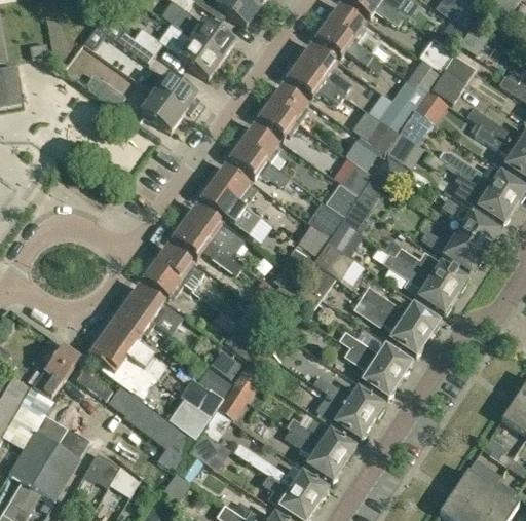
[(0,0),(0,105),(9,104),(22,102),(13,60),(7,61),(0,24),(0,0)]
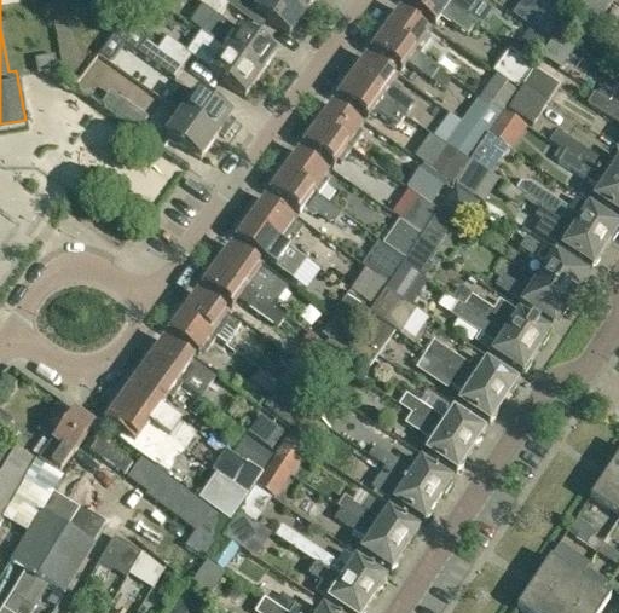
[(129,0),(128,3),(145,15),(156,0),(129,0)]
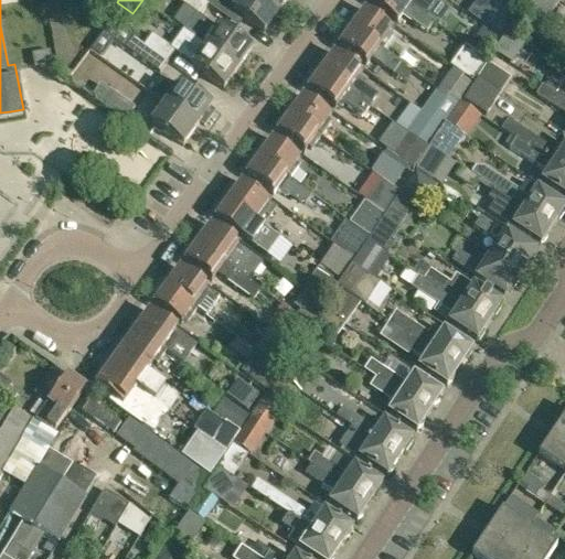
[(204,41),(236,64),(249,44),(224,25),(201,9),(206,0),(184,0),(194,8),(182,25),(194,34),(204,41)]
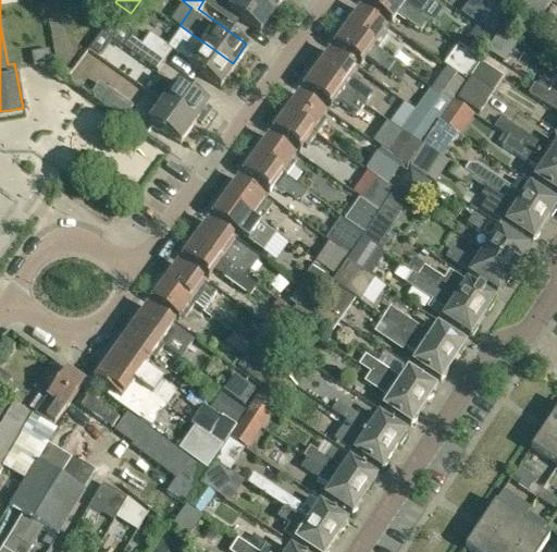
[(203,0),(218,10),(219,10),(224,1),(224,0),(203,0)]
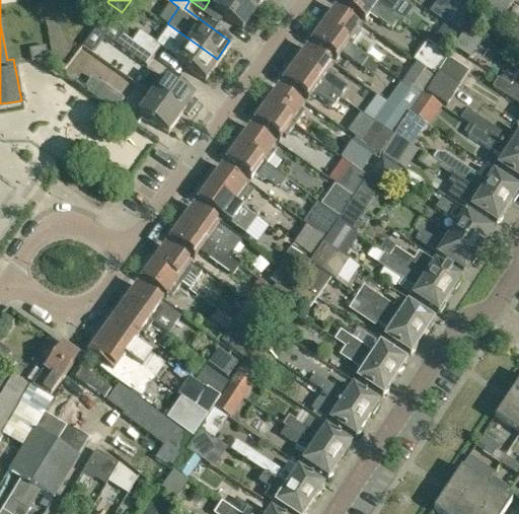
[(241,24),(254,7),(244,0),(214,0),(213,2),(212,3),(216,6),(224,12),(241,24)]
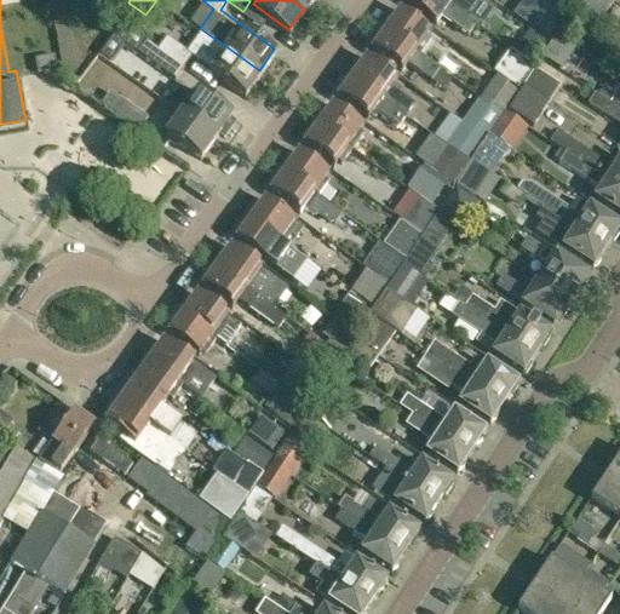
[(443,16),(445,15),(468,30),(476,18),(454,3),(451,0),(411,0),(436,18),(440,13),(443,16)]
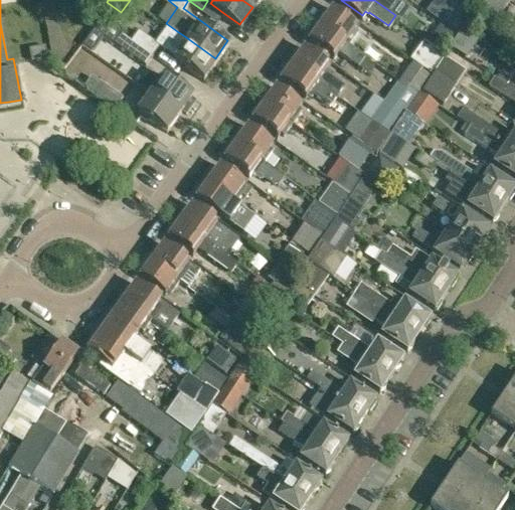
[(470,9),(458,0),(449,0),(438,16),(457,29),(470,9)]
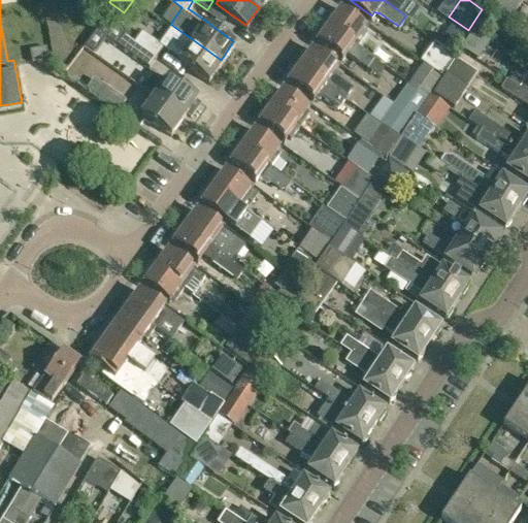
[(469,0),(482,9),(488,0),(469,0)]
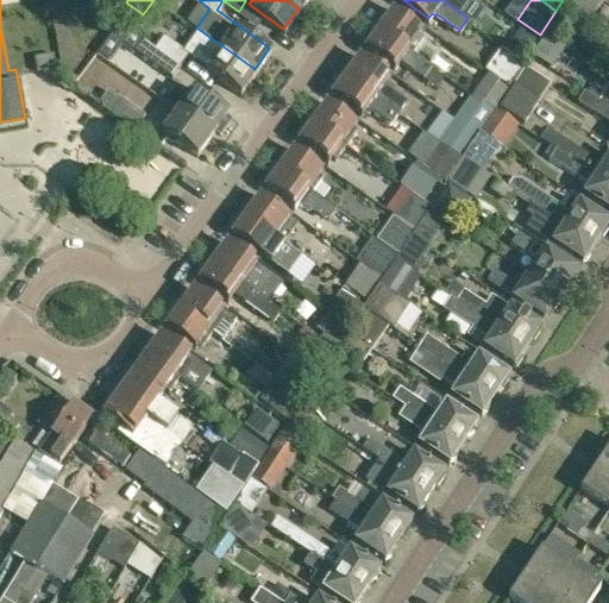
[(586,20),(598,0),(565,0),(563,4),(586,20)]
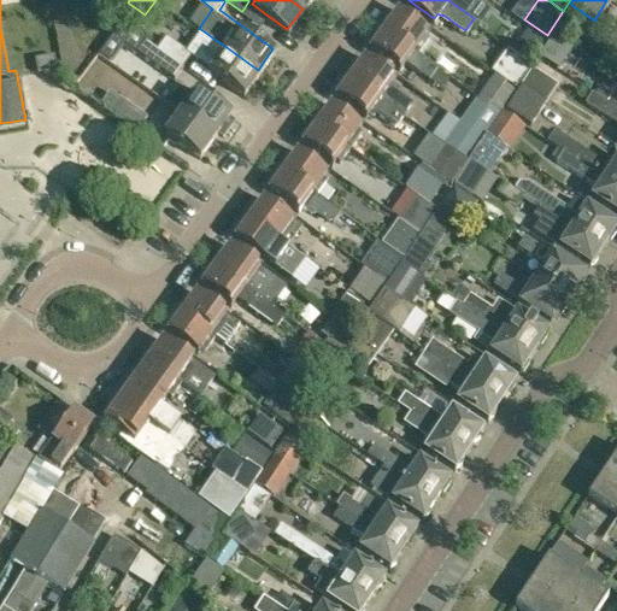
[(389,17),(385,24),(418,48),(429,34),(425,30),(429,25),(399,4),(397,7),(393,9),(389,13),(389,17)]
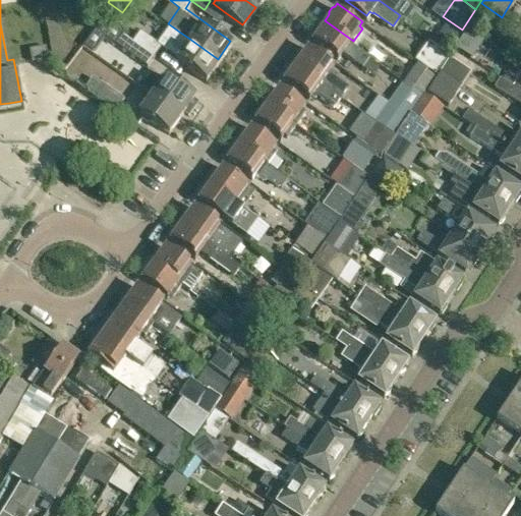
[(352,42),(353,41),(325,20),(321,26),(319,25),(313,33),(315,34),(312,37),(338,55),(341,50),(345,53),(345,52),(361,64),(368,54),(352,42)]
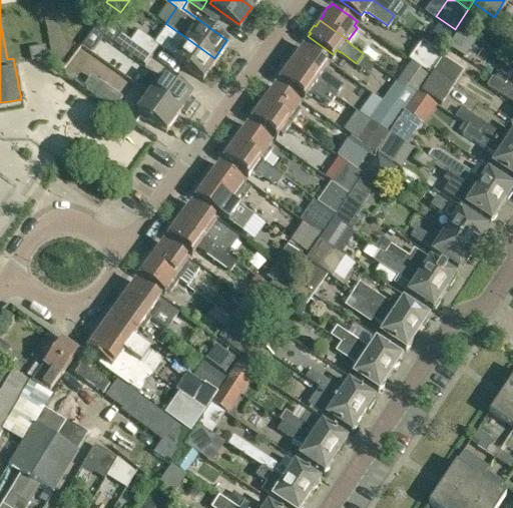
[(438,20),(427,37),(440,46),(451,30),(438,20)]
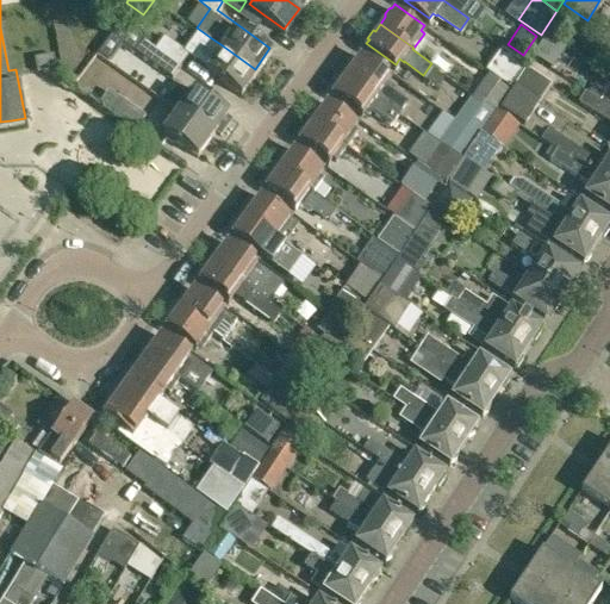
[(255,69),(221,44),(210,37),(197,27),(188,38),(198,44),(191,54),(206,66),(205,66),(240,91),(255,69)]
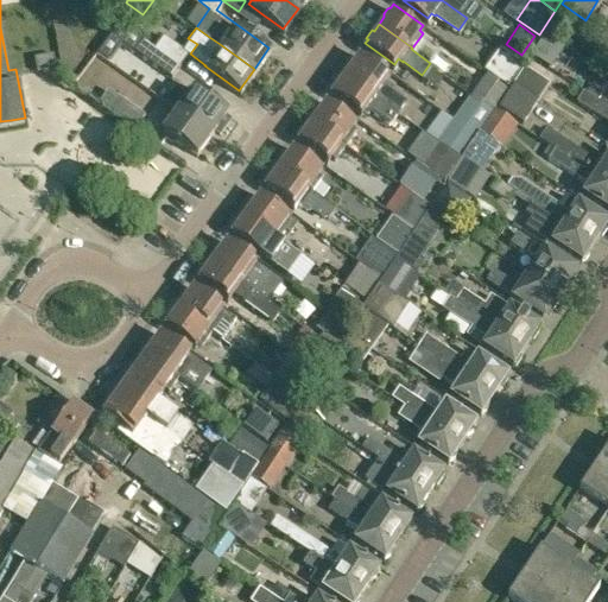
[(159,30),(151,42),(179,62),(187,51),(188,50),(182,46),(159,30)]
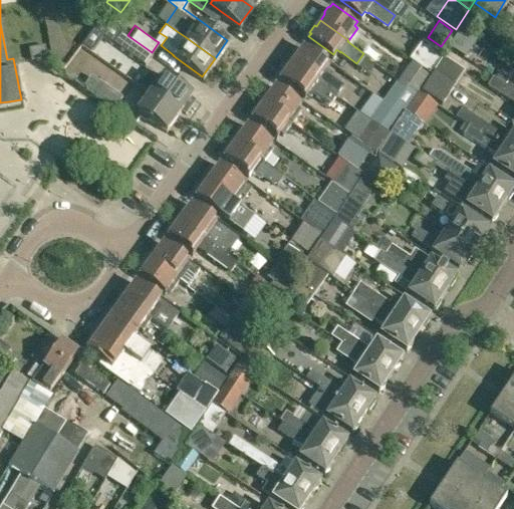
[(513,29),(510,27),(505,36),(513,42),(513,29)]
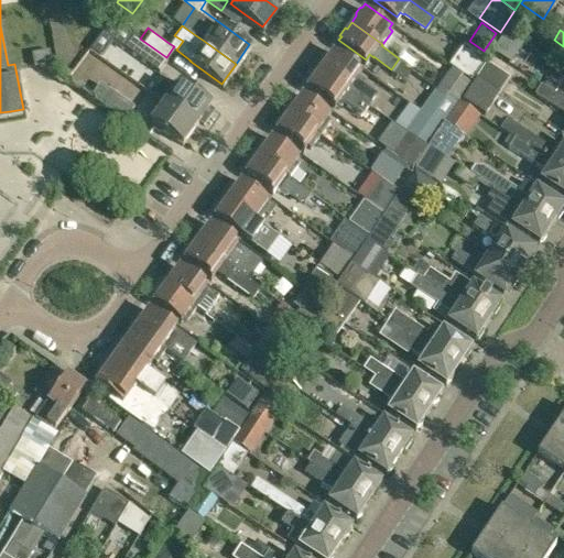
[(166,57),(140,39),(131,32),(123,42),(155,65),(159,68),(166,57)]
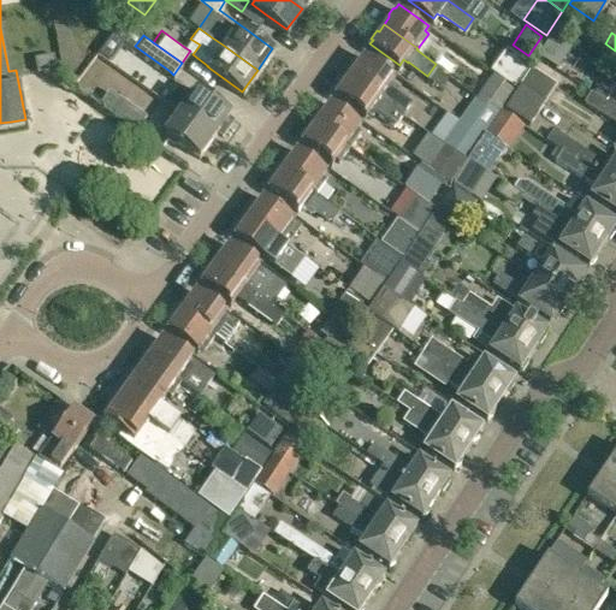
[(491,66),(493,69),(514,83),(531,60),(508,43),(491,66)]
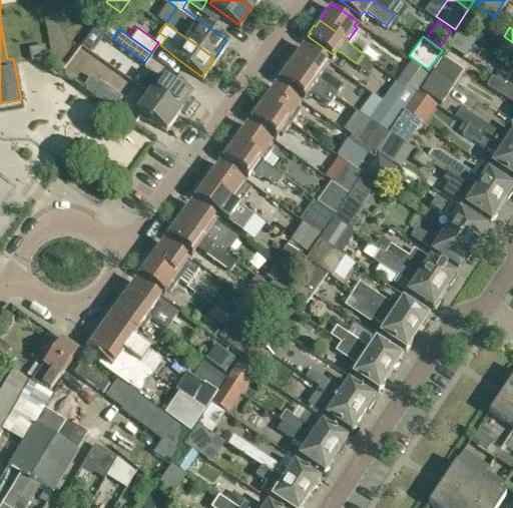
[(43,54),(47,54),(44,42),(28,45),(30,56),(30,57),(43,54)]
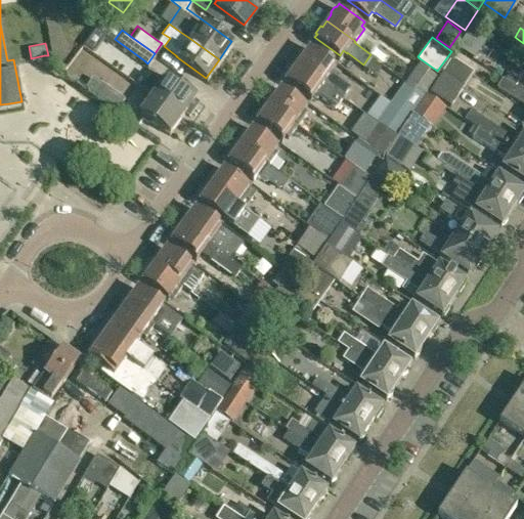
[(298,59),(326,81),(344,93),(350,84),(337,75),(338,73),(331,68),(336,61),(310,43),(308,46),(306,46),(302,51),(303,53),(298,59)]
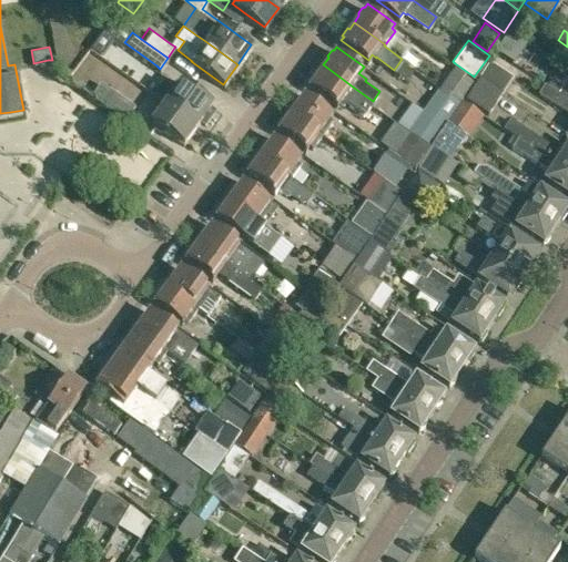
[(489,59),(480,73),(503,88),(513,73),(489,59)]
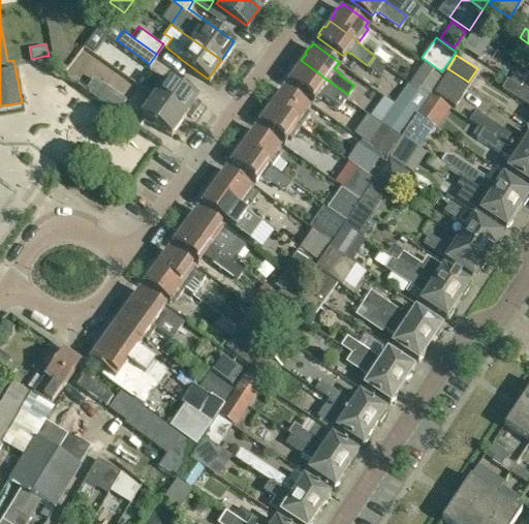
[(441,71),(424,59),(410,79),(429,92),(442,72),(441,71)]
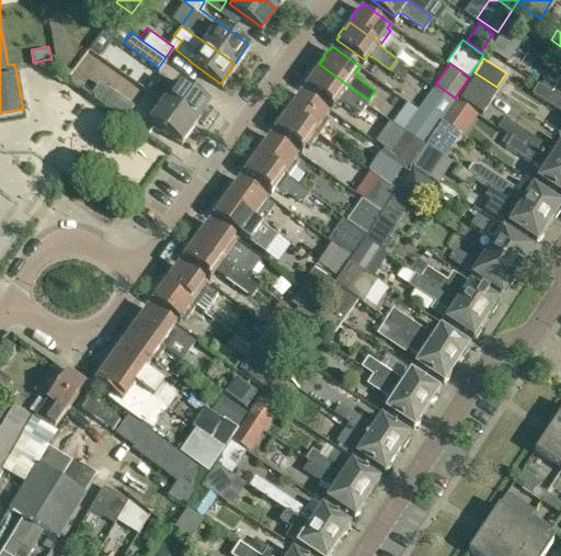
[(312,71),(308,77),(309,79),(307,82),(334,101),(338,97),(341,100),(342,98),(359,111),(368,100),(350,87),(319,64),(315,70),(312,71)]
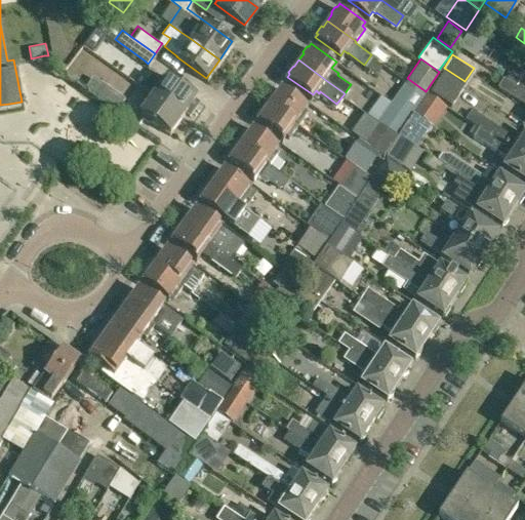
[(465,81),(444,68),(430,89),(451,103),(465,81)]
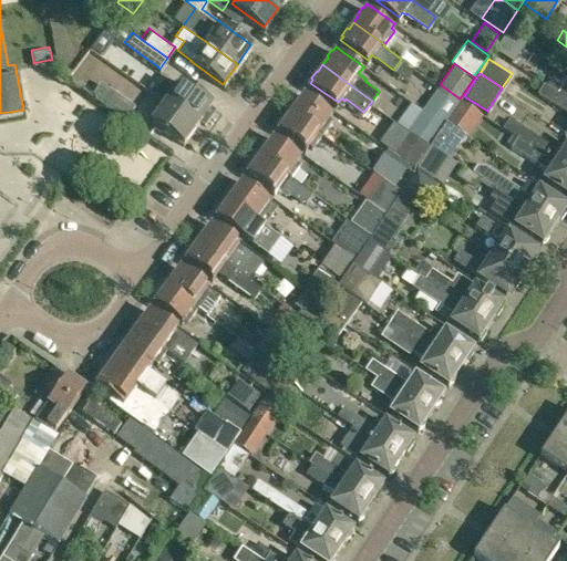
[(92,90),(127,114),(134,103),(105,83),(100,79),(92,90)]
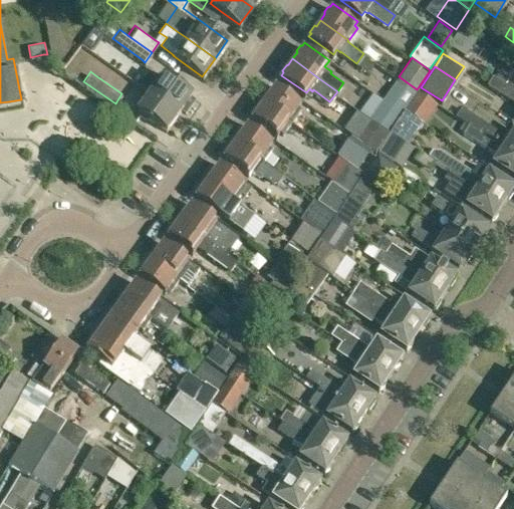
[(162,71),(150,89),(178,110),(190,92),(162,71)]
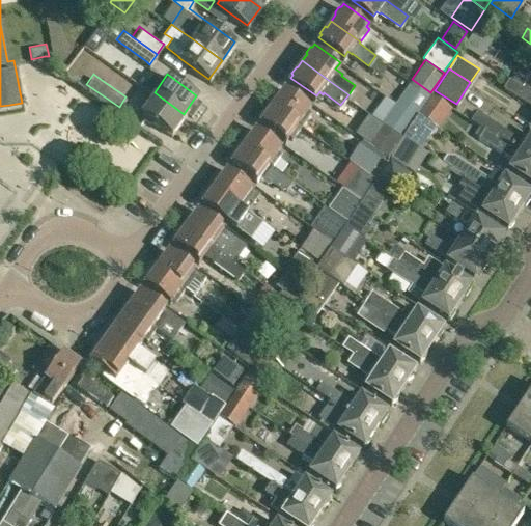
[(530,76),(527,74),(522,83),(530,89),(530,76)]
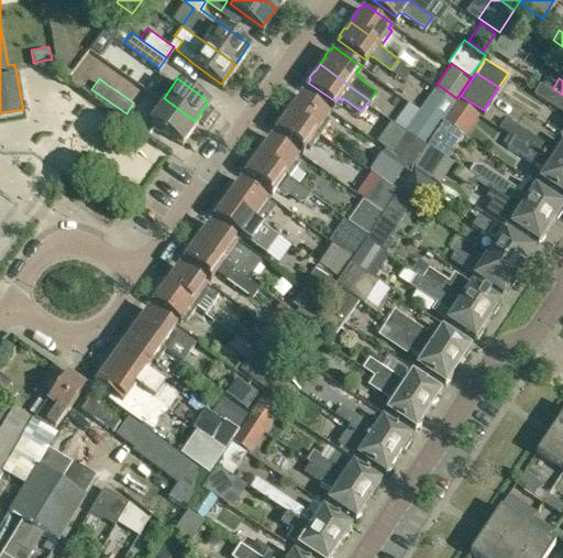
[(562,95),(553,88),(541,80),(534,89),(562,108),(562,95)]
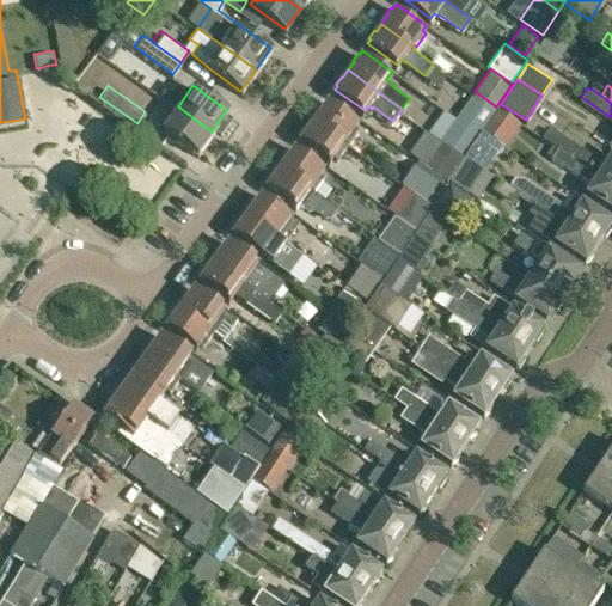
[(457,114),(479,130),(496,106),(475,91),(457,114)]
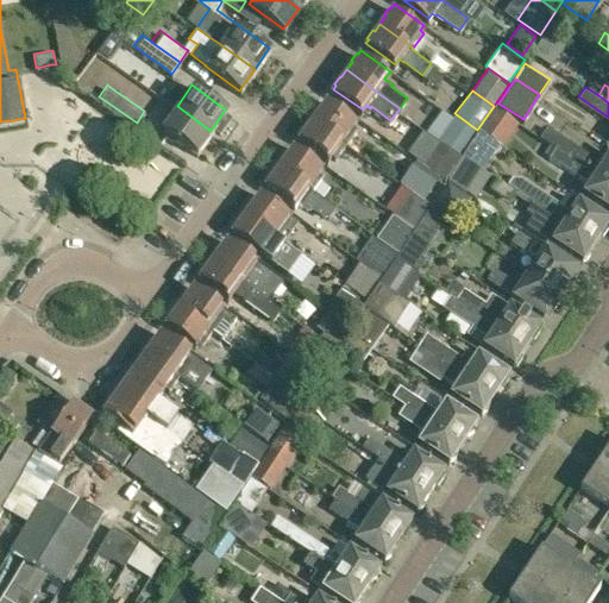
[(318,110),(313,117),(346,140),(357,126),(352,124),(356,119),(326,98),(324,101),(321,101),(318,107),(318,110)]
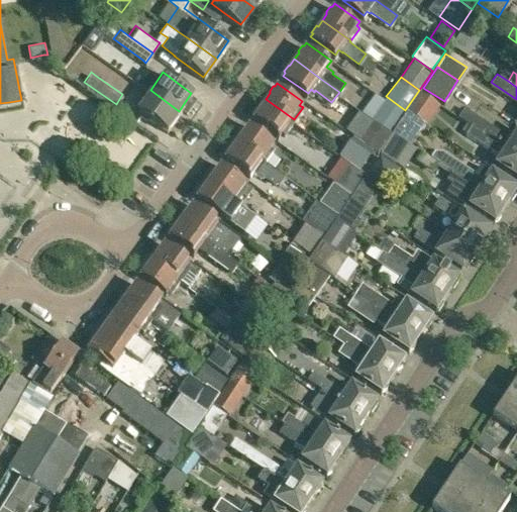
[(165,130),(179,111),(150,90),(149,90),(146,88),(138,99),(142,101),(136,109),(165,130)]
